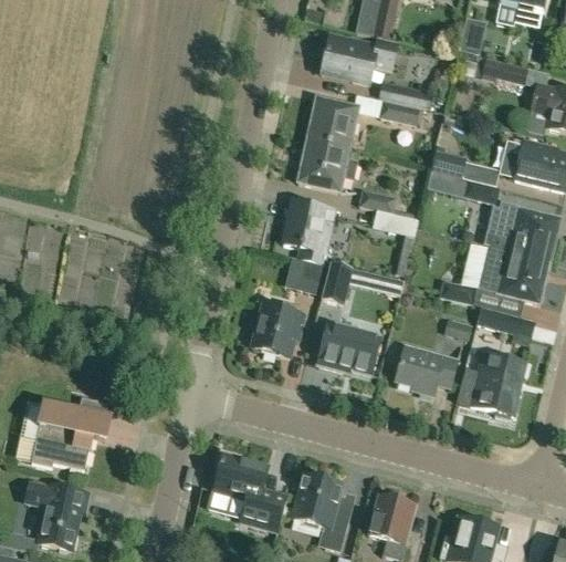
[(374,35),(381,1),(376,0),(364,0),(356,31),(374,35)]
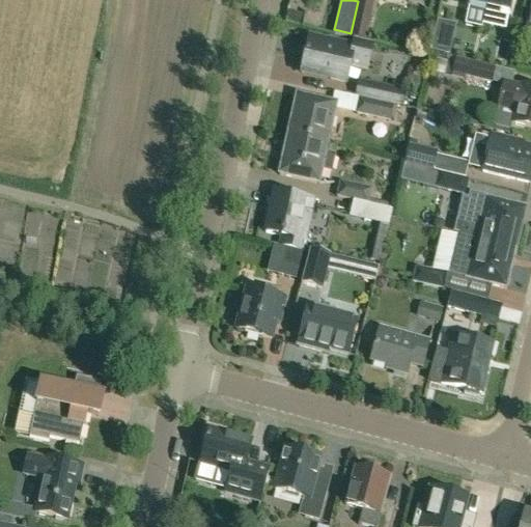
[(358,0),(358,1),(351,33),(366,36),(373,0),(358,0)]
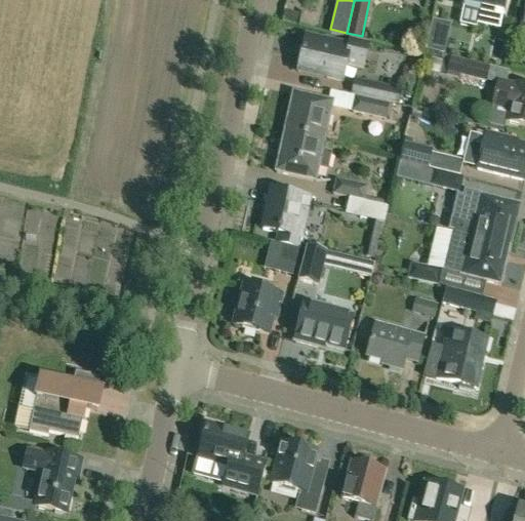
[(465,0),(459,22),(476,25),(477,22),(498,26),(503,0),(465,0)]
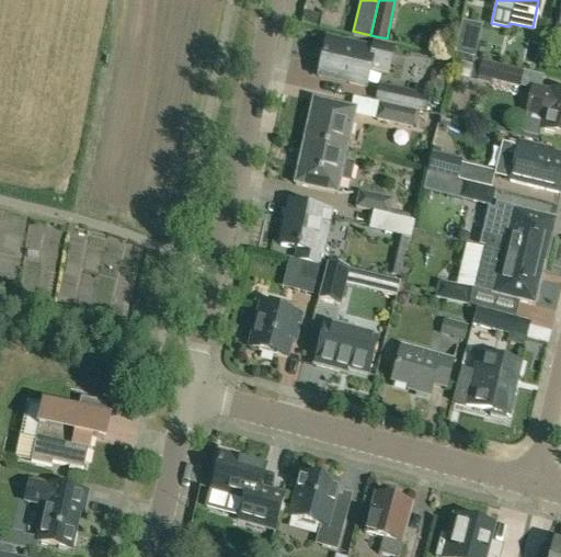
[(302,20),(319,24),(323,8),(307,4),(302,20)]
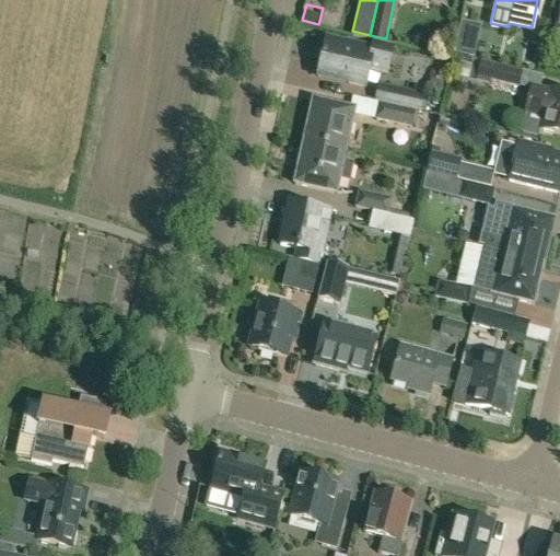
[(365,82),(368,69),(387,72),(394,43),(375,38),(373,45),(325,34),(317,71),(365,82)]
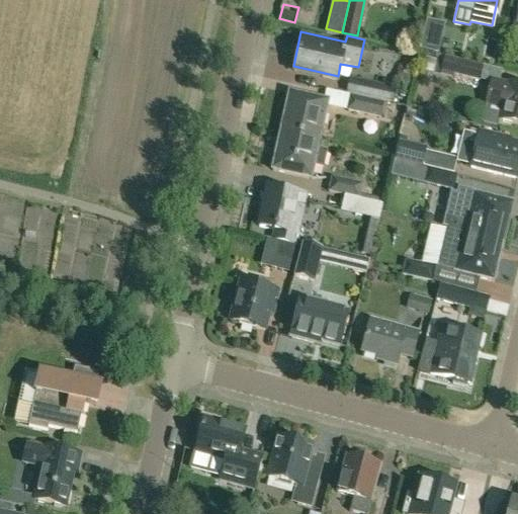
[(445,54),(440,72),(453,75),(454,72),(480,78),(483,64),(445,54)]
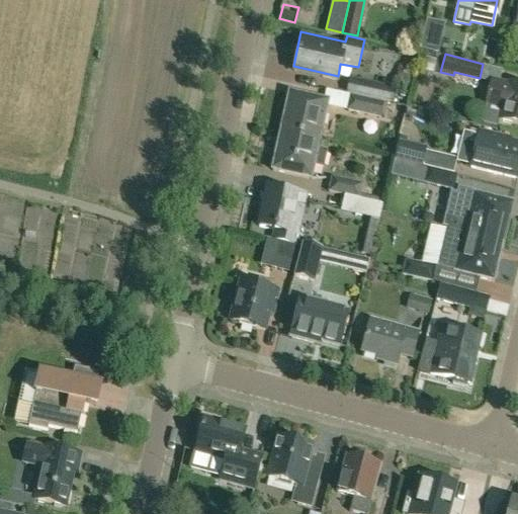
[(517,119),(517,80),(507,78),(506,80),(491,76),(486,100),(501,103),(498,115),(517,119)]
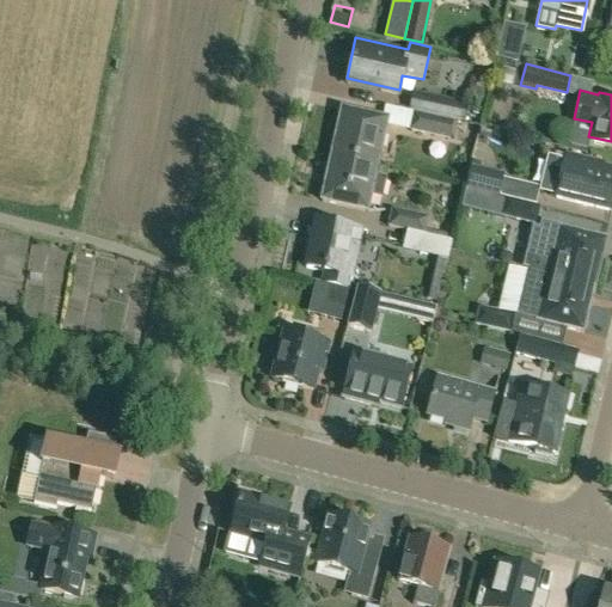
[(409,106),(464,118),(467,102),(412,91),(409,106)]
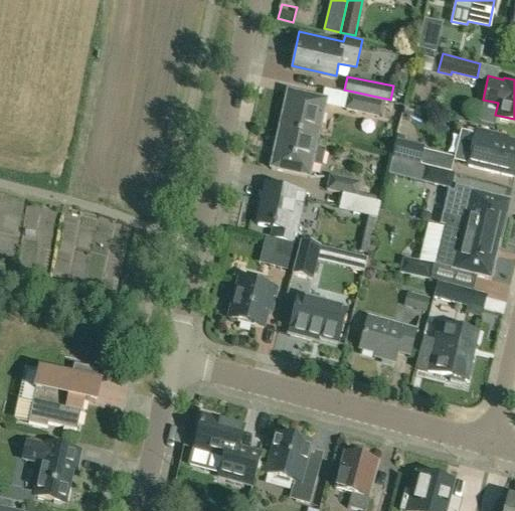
[(287,87),(279,125),(318,135),(326,96),(287,87)]
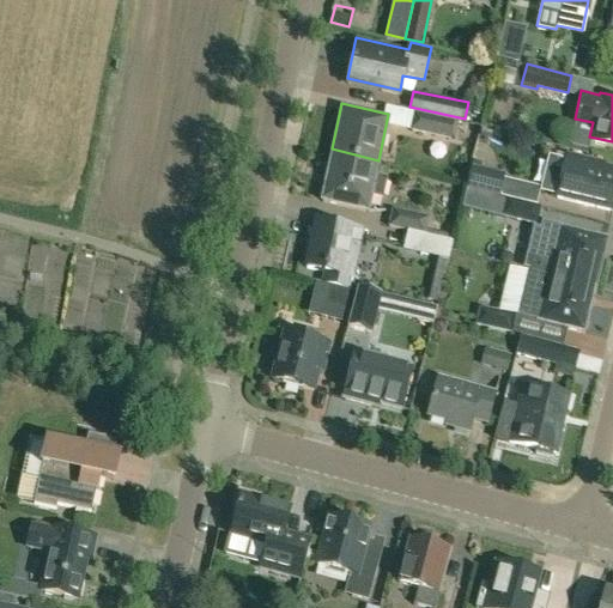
[(455,119),(414,109),(410,127),(450,137),(455,119)]
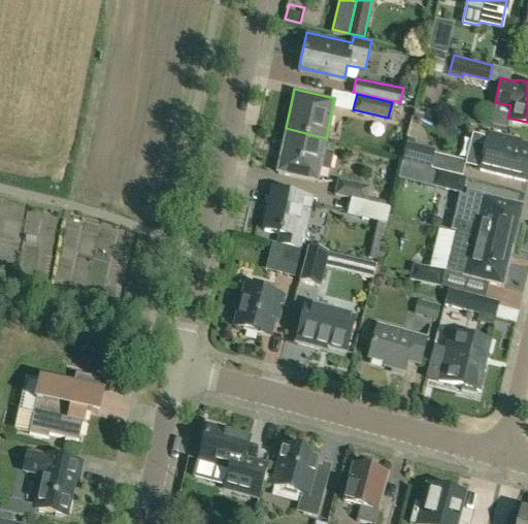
[(334,151),(324,148),(326,138),(286,128),(276,168),(317,177),(320,166),(330,168),(334,151)]
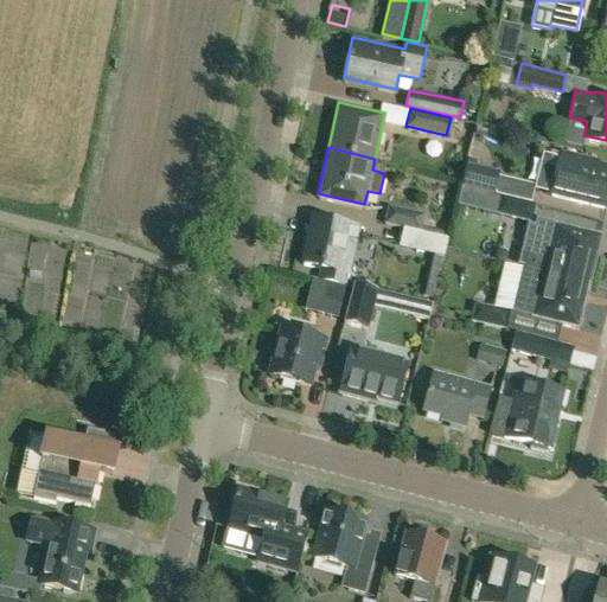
[(606,204),(606,199),(606,164),(581,159),(582,154),(561,149),(551,191),(606,204)]
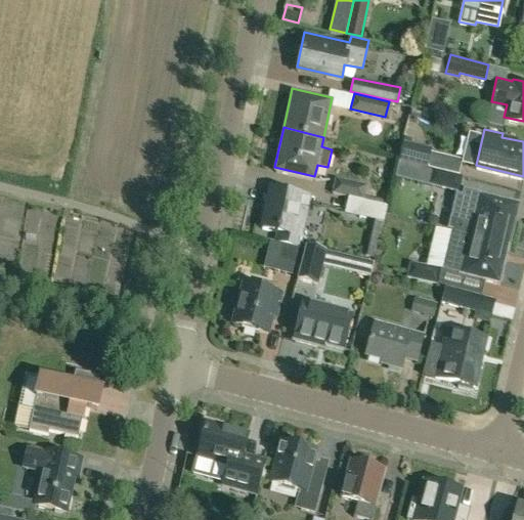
[(399,158),(427,165),(432,146),(403,139),(399,158)]
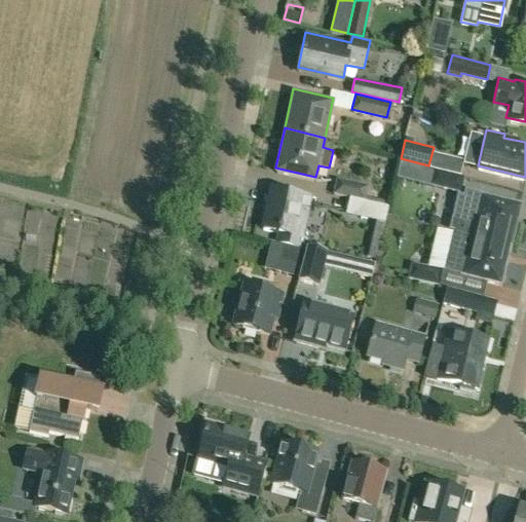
[(434,147),(430,163),(464,172),(468,154),(434,147)]
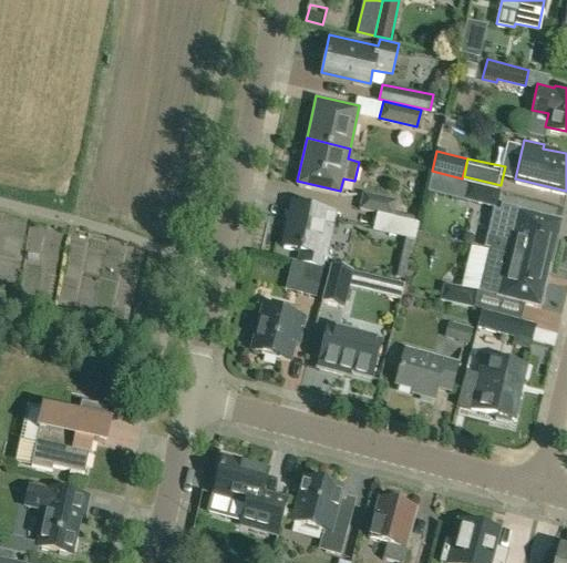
[(500,187),(468,180),(464,197),(495,204),(500,187)]
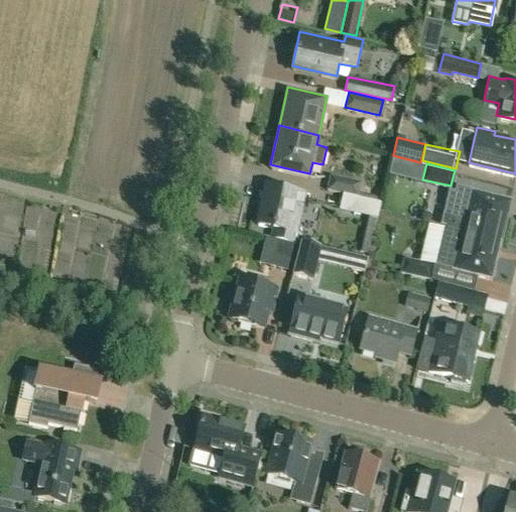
[(329,184),(359,192),(362,176),(332,169),(329,184)]
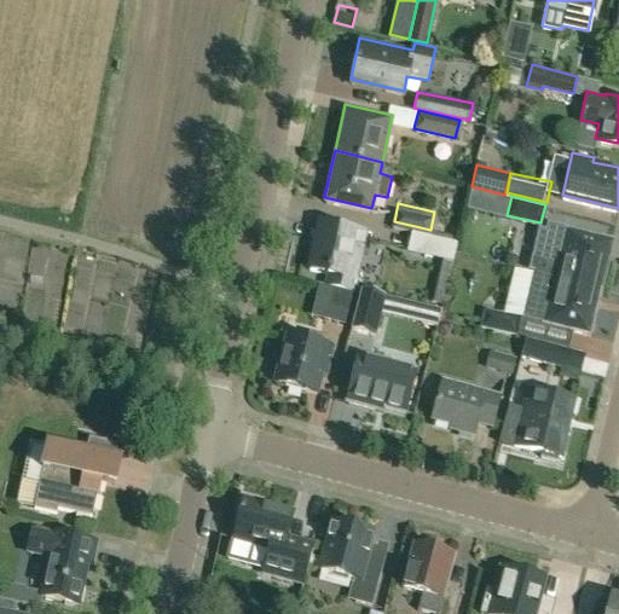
[(357,287),(360,272),(356,272),(365,226),(318,215),(308,264),(325,267),(323,279),(357,287)]
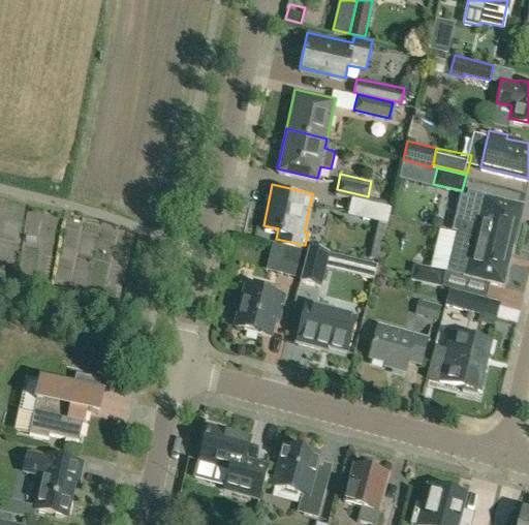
[(457,230),(512,244),(522,204),(467,190),(466,195),(460,194),(452,229),(457,230)]
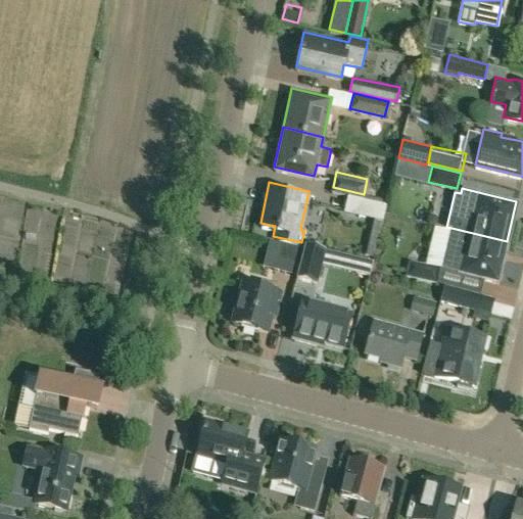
[(375,250),(383,215),(387,199),(348,191),(345,205),(373,213),(365,248),(375,250)]
